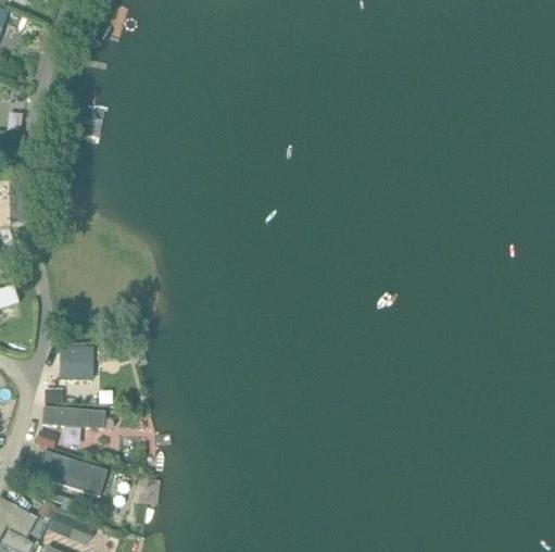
[(0,7),(0,29),(1,30),(5,21),(9,11),(0,7)]
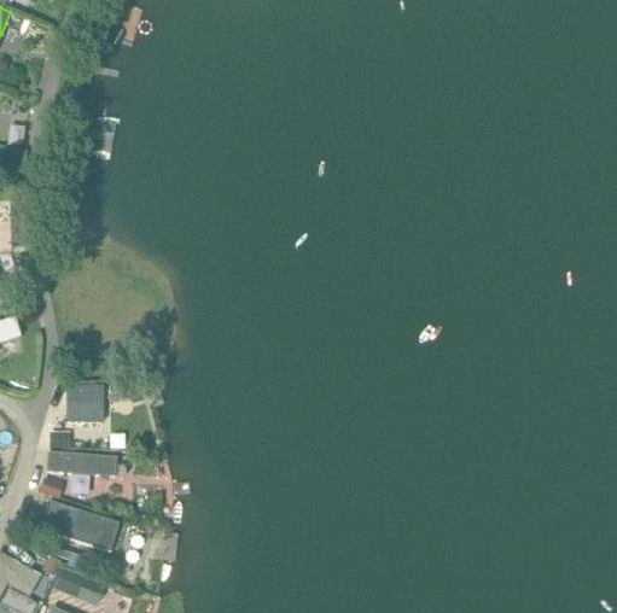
[(0,342),(22,334),(16,316),(0,320),(0,342)]
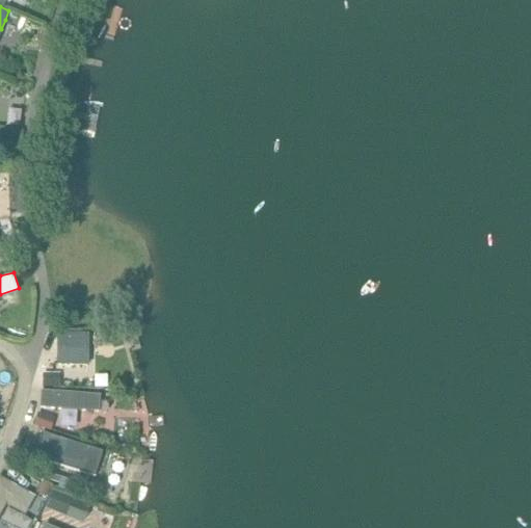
[(89,333),(57,332),(56,363),(89,363),(89,333)]
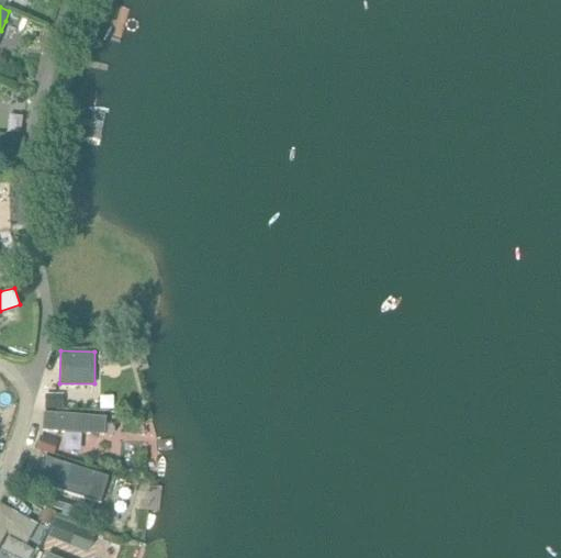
[(46,391),(46,406),(64,406),(64,391),(46,391)]
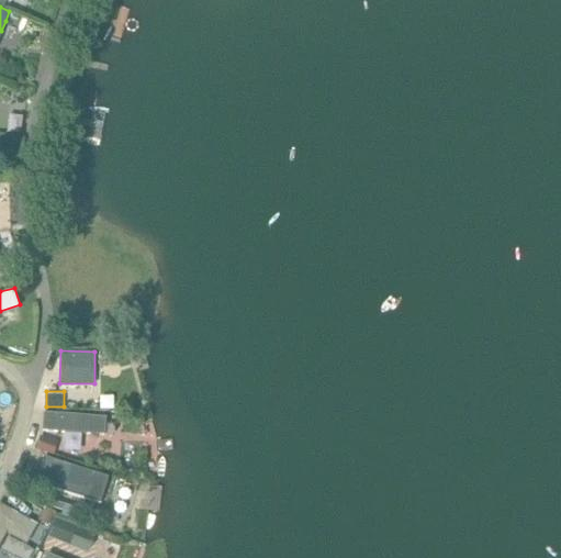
[(104,432),(105,415),(44,412),(43,428),(104,432)]
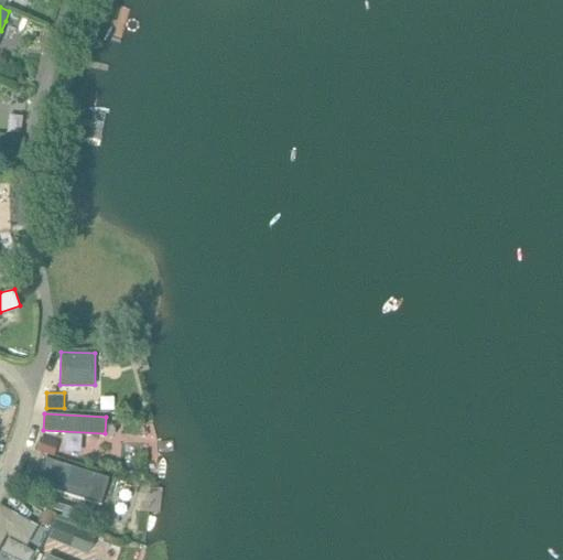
[(41,434),(36,449),(43,451),(55,454),(60,440),(41,434)]
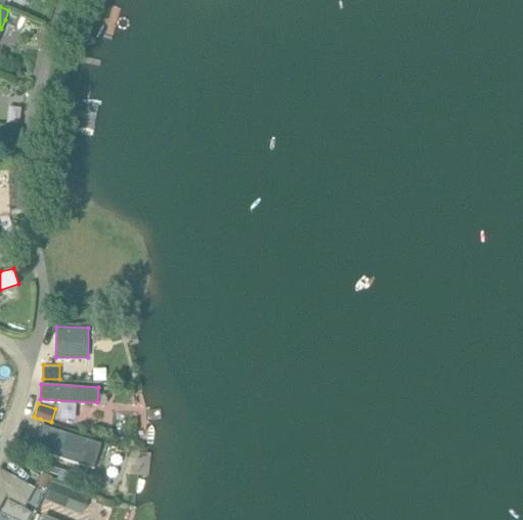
[(42,424),(35,447),(94,467),(101,442),(42,424)]
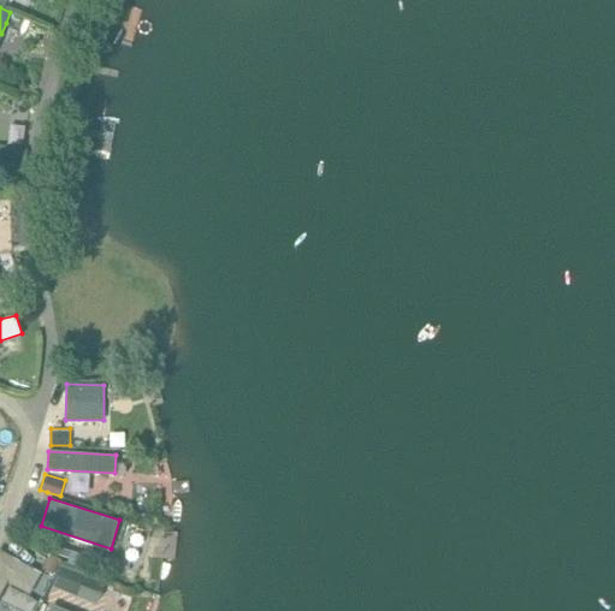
[(0,550),(0,592),(7,579),(30,591),(40,573),(0,550)]
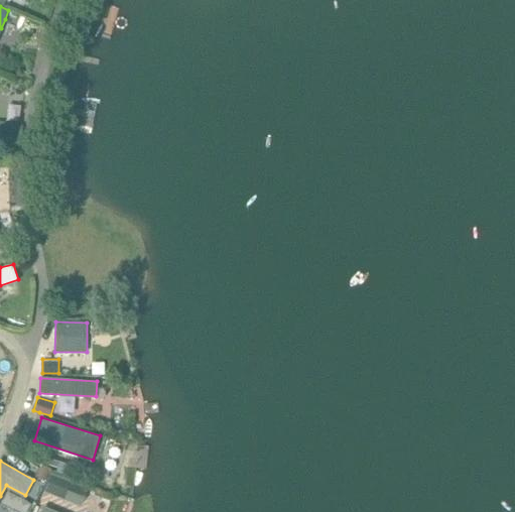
[(42,463),(35,475),(45,480),(52,468),(42,463)]
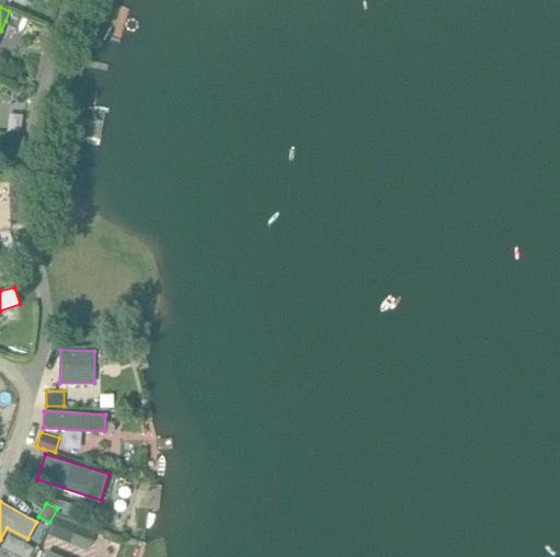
[(57,514),(49,533),(70,542),(78,523),(57,514)]
